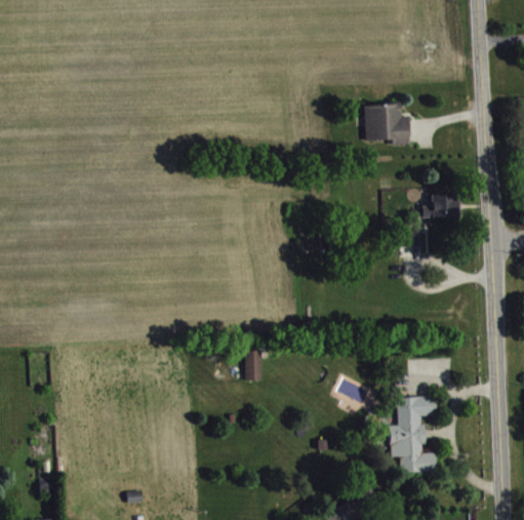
[(365,105),(366,141),(392,140),(393,146),(410,145),(409,116),(402,117),(401,104),(365,105)]
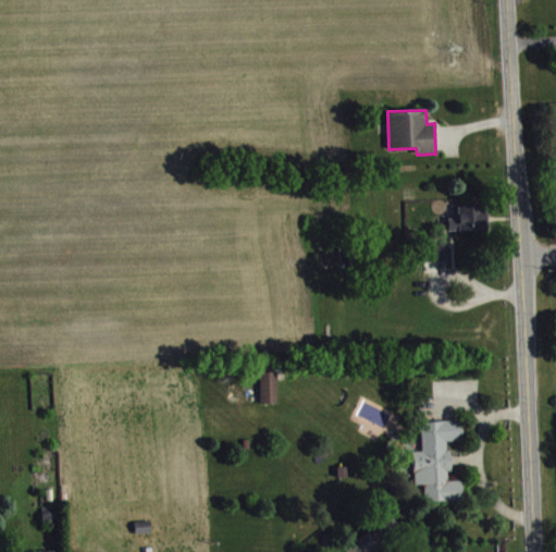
[(458,207),(458,218),(448,218),(448,231),(489,231),(489,206),(458,207)]
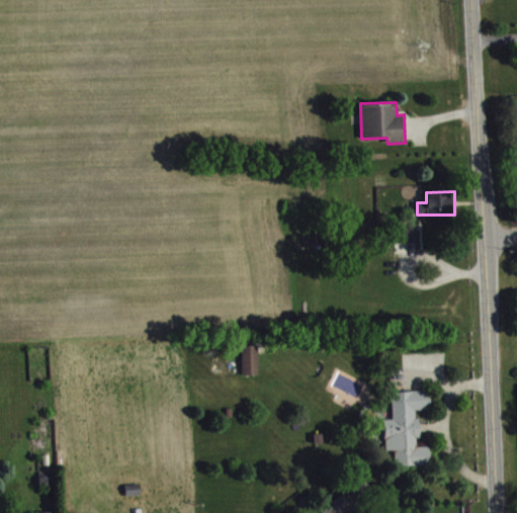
[(398,244),(418,243),(417,225),(397,226),(398,244)]
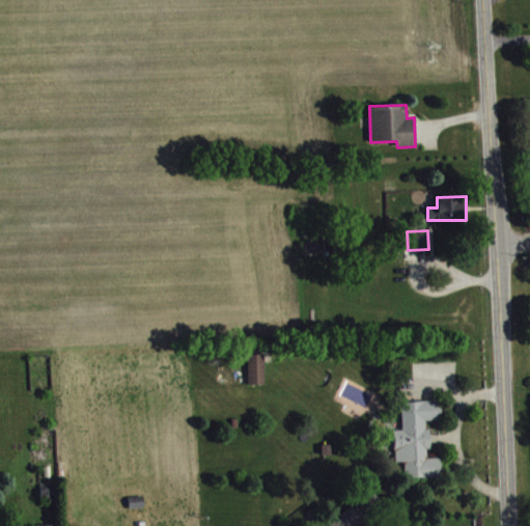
[(266,384),(265,354),(248,355),(249,385),(266,384)]
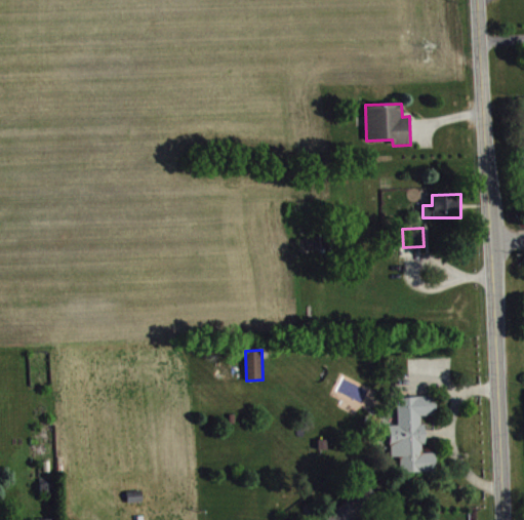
[(397,397),(398,425),(389,426),(390,456),(399,456),(400,473),(435,472),(434,452),(424,452),(422,415),(435,415),(435,396),(397,397)]
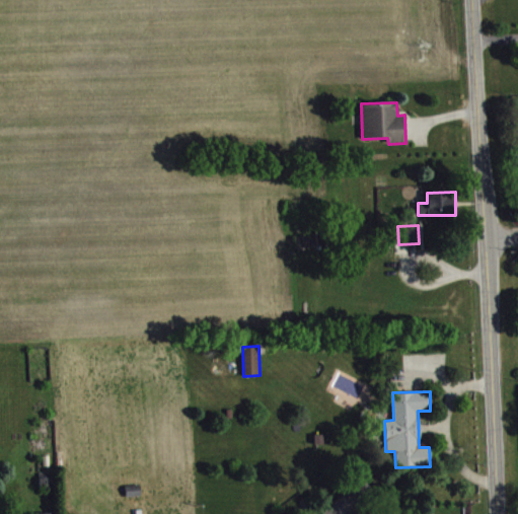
[(353,513),(375,493),(362,478),(322,513),(353,513)]
